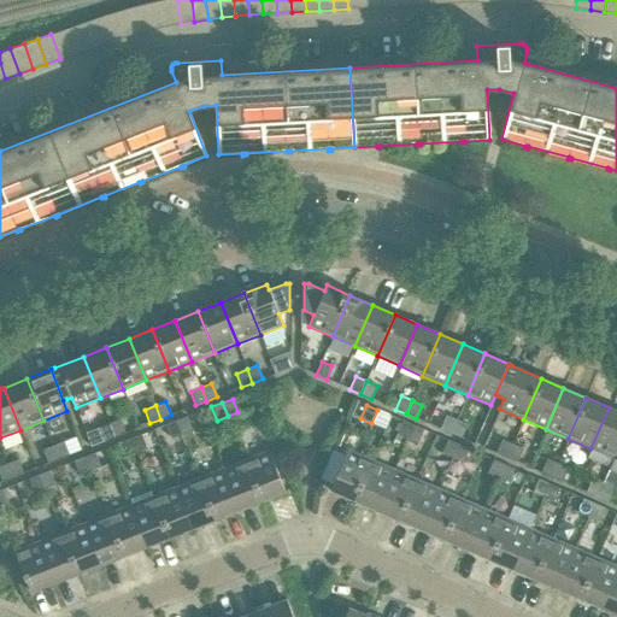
[(613,458),(616,448),(616,411),(609,407),(591,448),(613,458)]
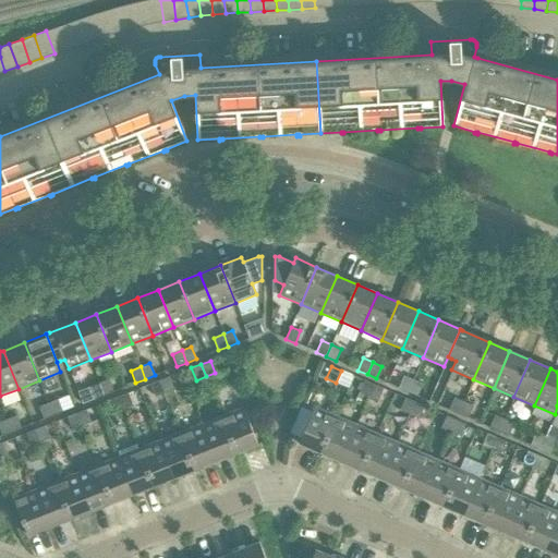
[(408,392),(413,379),(403,375),(398,388),(408,392)]
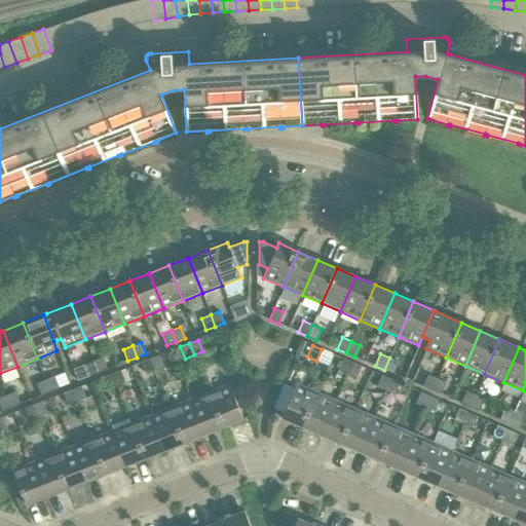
[(163,367),(159,355),(150,359),(155,370),(163,367)]
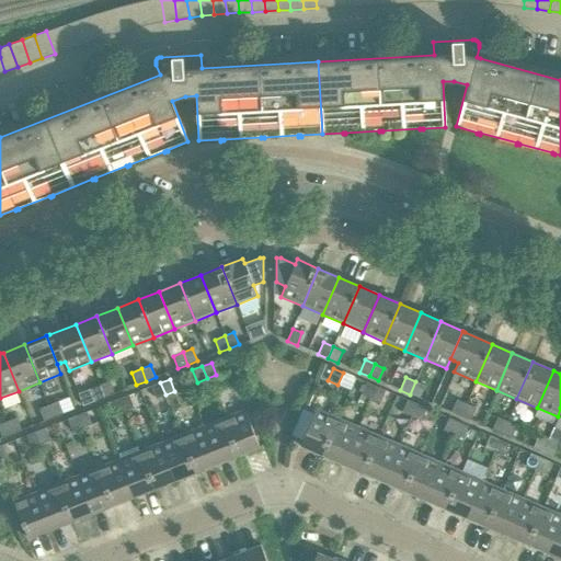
[(114,393),(109,381),(100,385),(104,398),(114,393)]
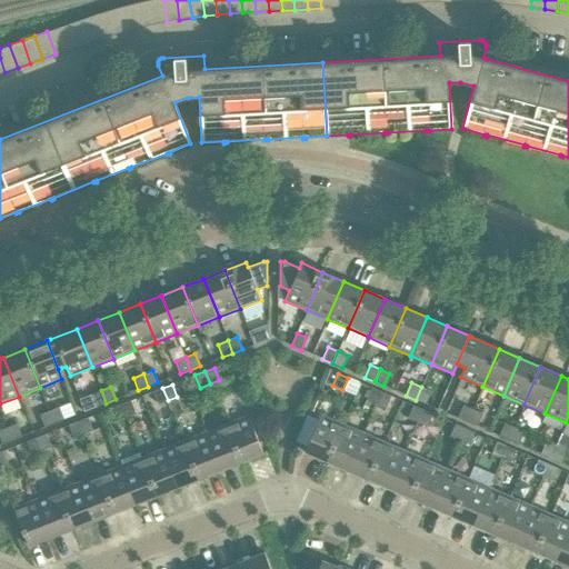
[(425,403),(430,391),(421,387),(416,400),(425,403)]
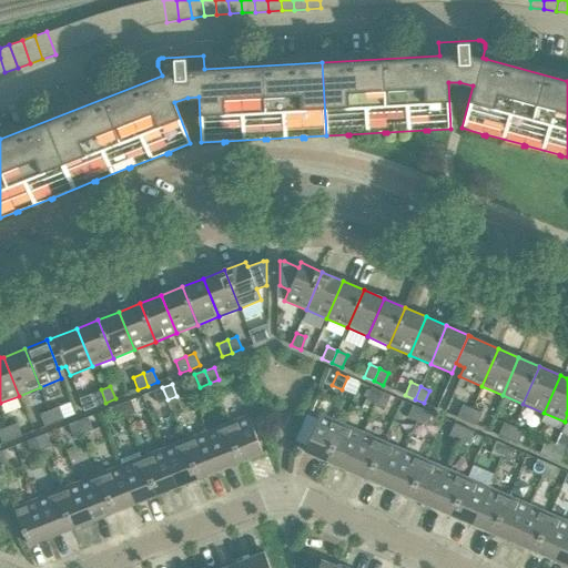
[(168,399),(162,387),(152,391),(158,404),(168,399)]
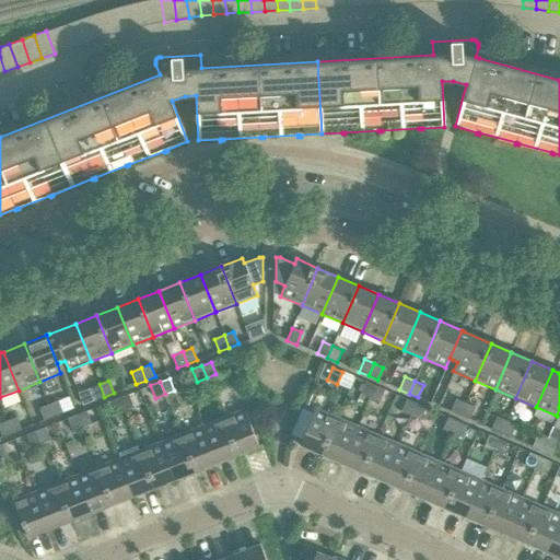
[(370,398),(375,386),(365,382),(360,394),(370,398)]
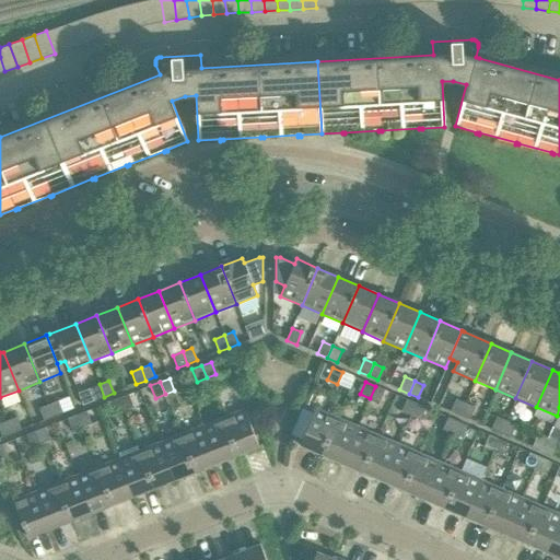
[(104,397),(100,384),(90,388),(94,400),(104,397)]
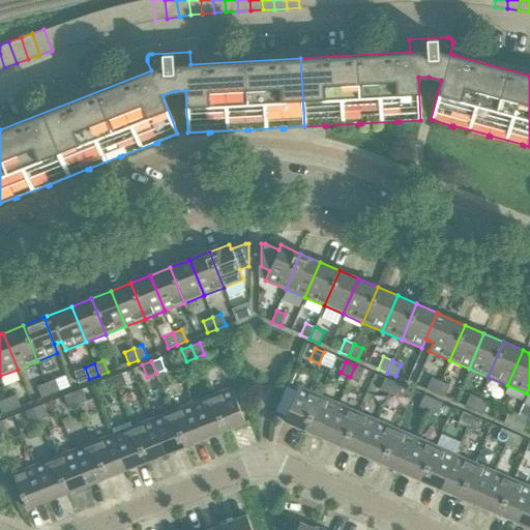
[(358,380),(363,369),(355,365),(350,377),(358,380)]
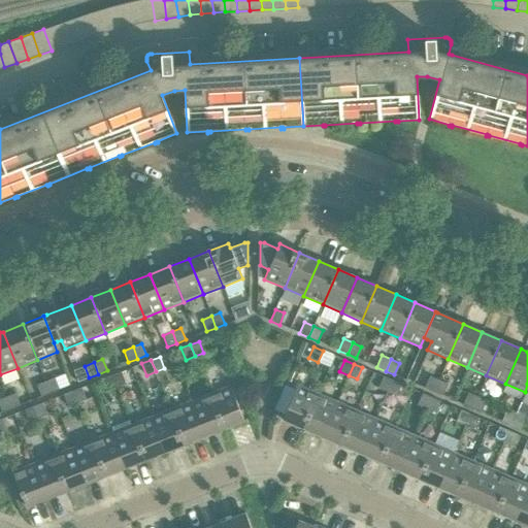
[(125,384),(121,371),(111,375),(117,387),(125,384)]
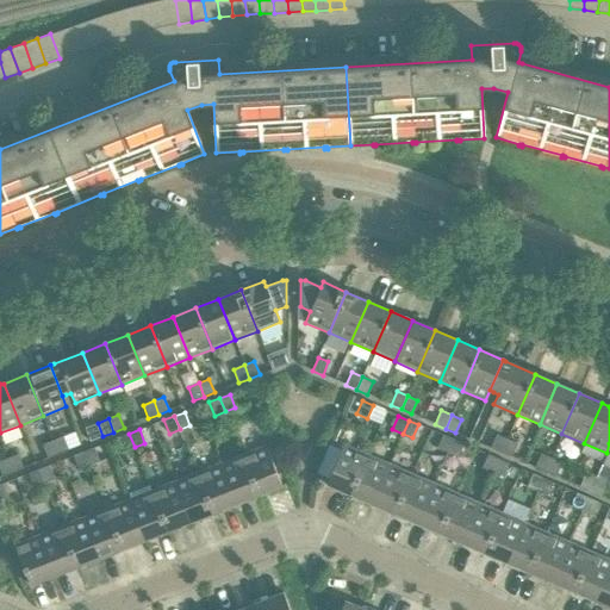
[(135,447),(129,434),(118,437),(124,452),(135,447)]
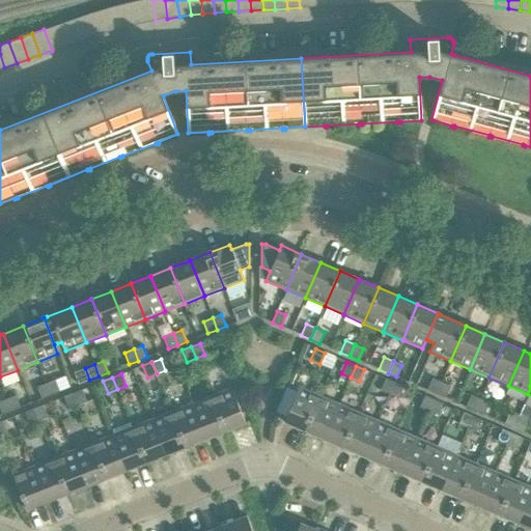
[(389,394),(394,383),(385,379),(380,390),(389,394)]
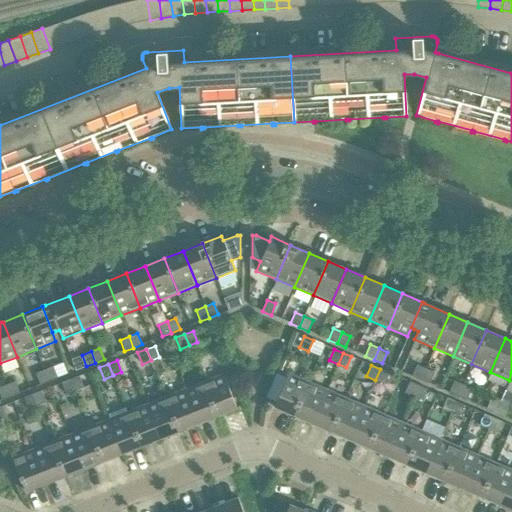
[(420,380),(425,368),(416,365),(411,376),(420,380)]
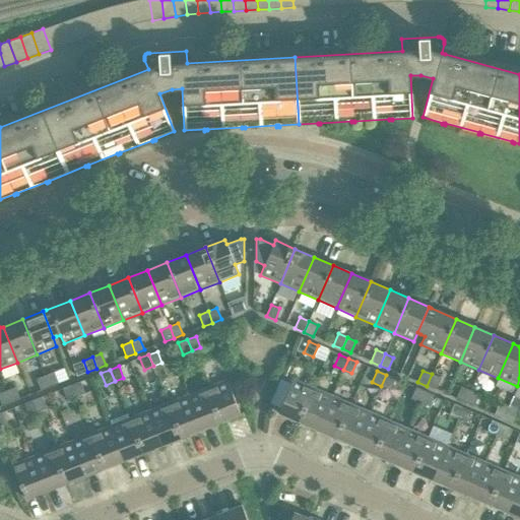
[(58,384),(54,372),(45,376),(49,387),(58,384)]
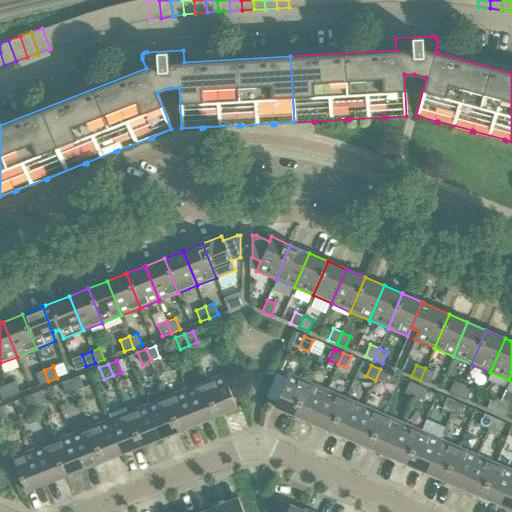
[(429,383),(433,372),(425,368),(420,380),(429,383)]
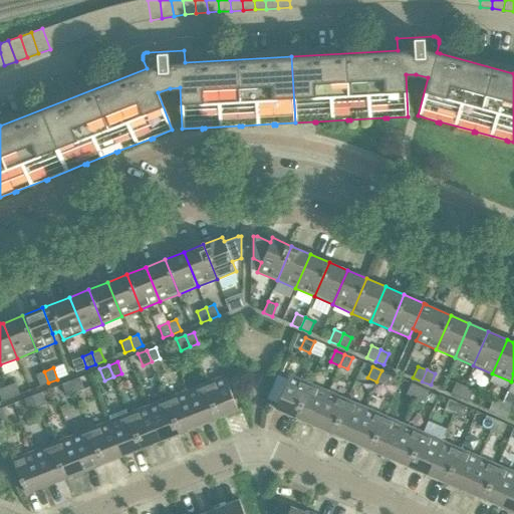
[(386,386),(390,373),(381,370),(376,381),(386,386)]
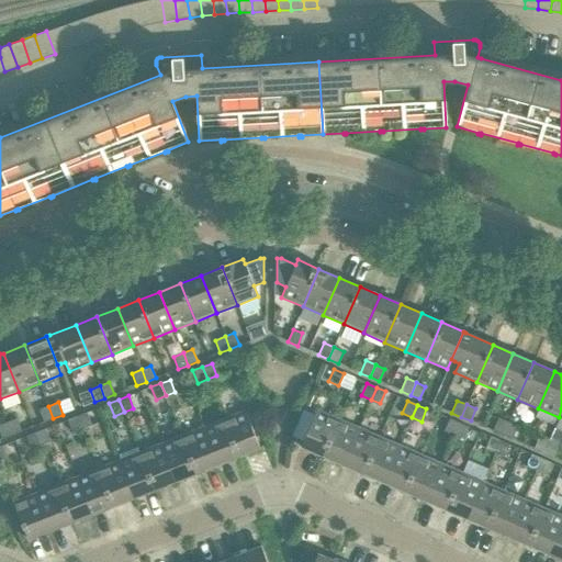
[(53,418),(48,406),(38,409),(44,423),(53,418)]
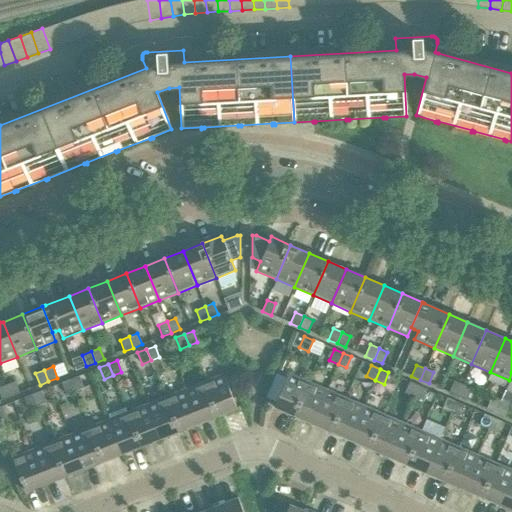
[(293,415),(308,381),(288,373),(274,407),(293,415)]
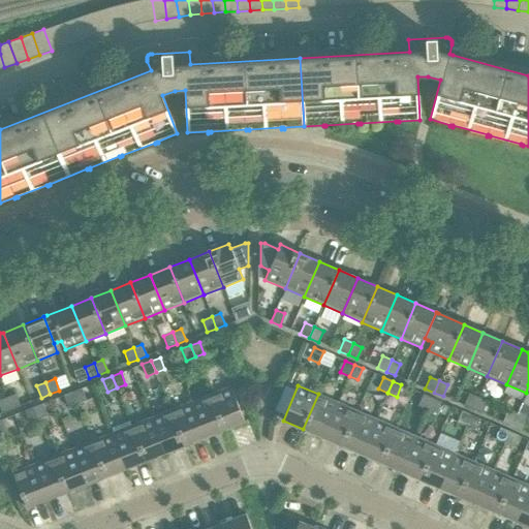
[(244,422),(230,386),(210,394),(223,430),(244,422)]
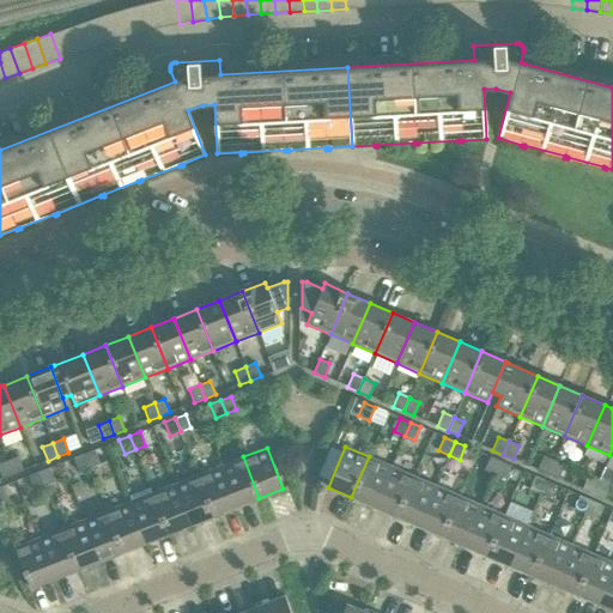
[(99,463),(95,450),(84,454),(89,468),(99,463)]
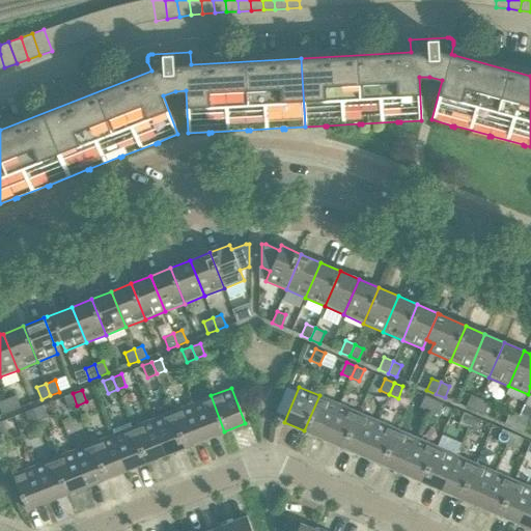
[(77,406),(73,393),(63,397),(68,409),(77,406)]
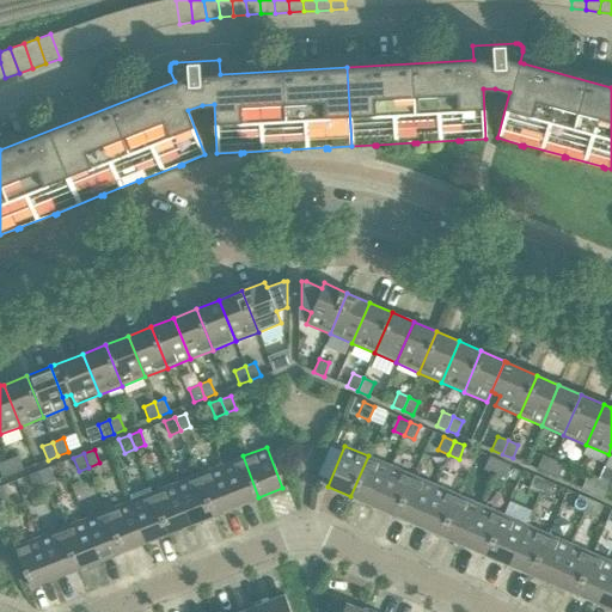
[(23,470),(18,456),(7,460),(12,473),(23,470)]
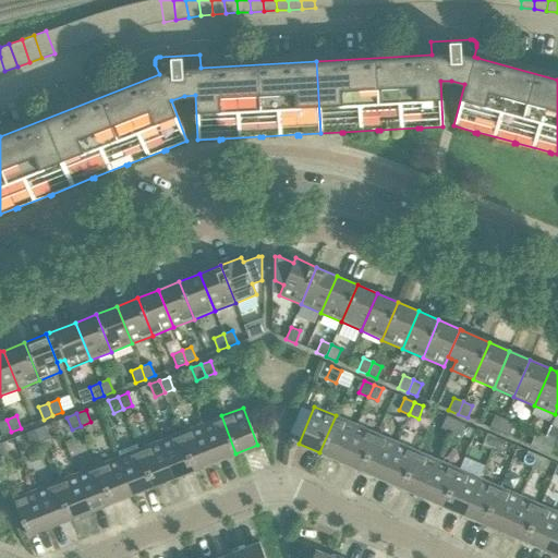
[(235,453),(221,415),(201,424),(215,462),(235,453)]
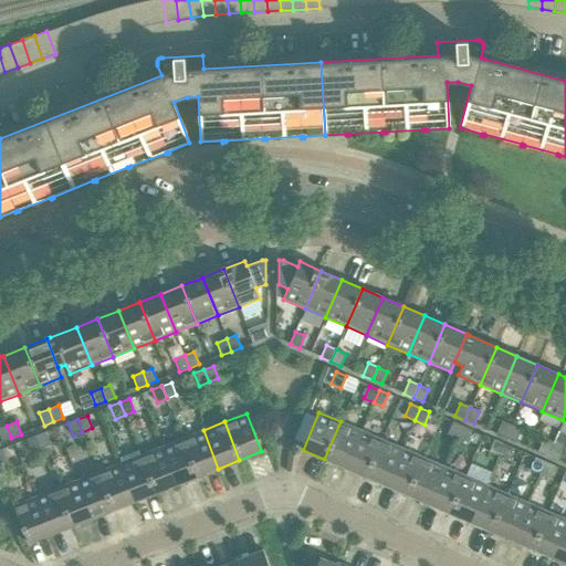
[(345,468),(362,430),(341,421),(324,459),(345,468)]
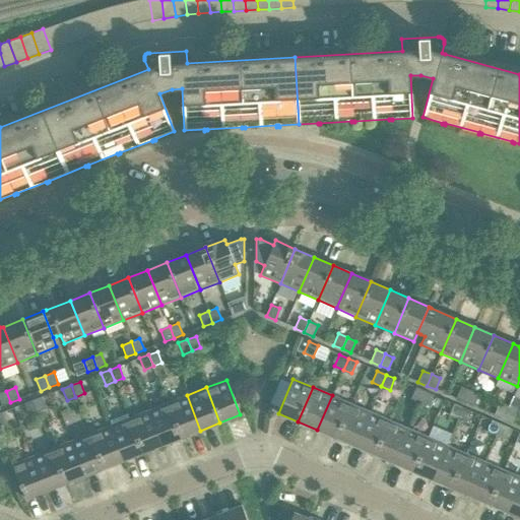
[(419,402),(425,391),(415,387),(410,399),(419,402)]
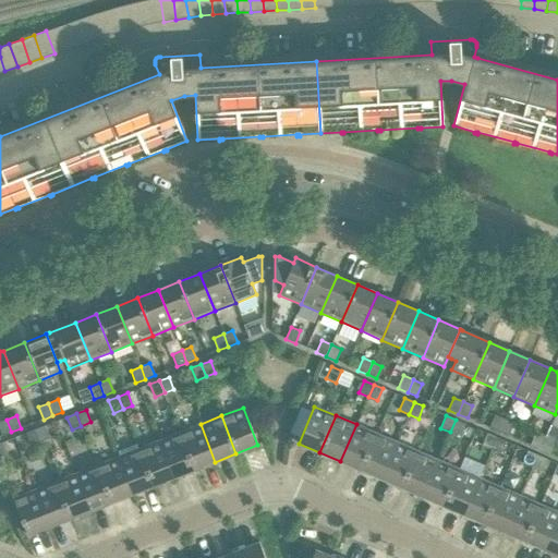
[(499,432),(504,420),(495,415),(489,427),(499,432)]
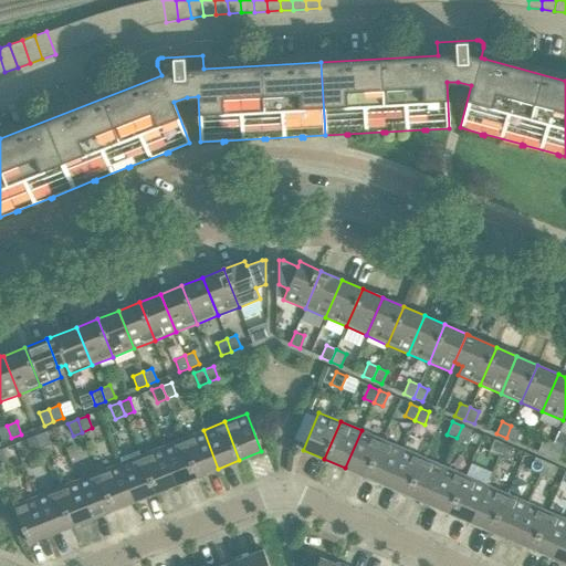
[(11,438),(7,426),(0,428),(0,437),(2,442),(11,438)]
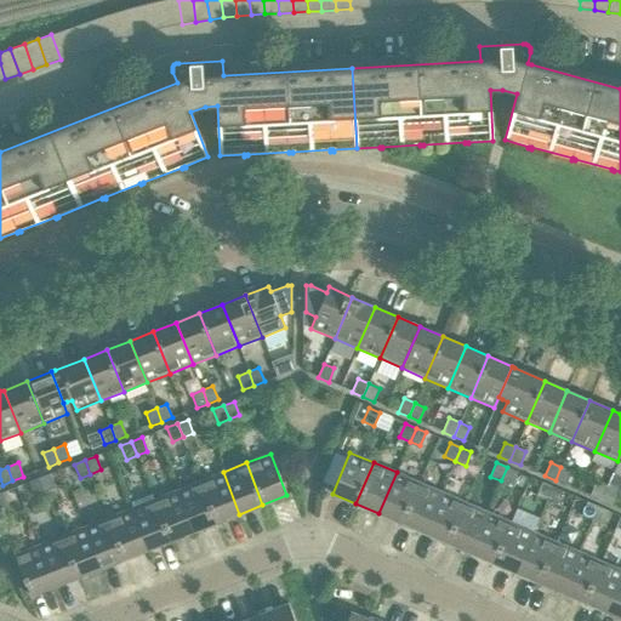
[(511,485),(517,472),(507,467),(501,480),(511,485)]
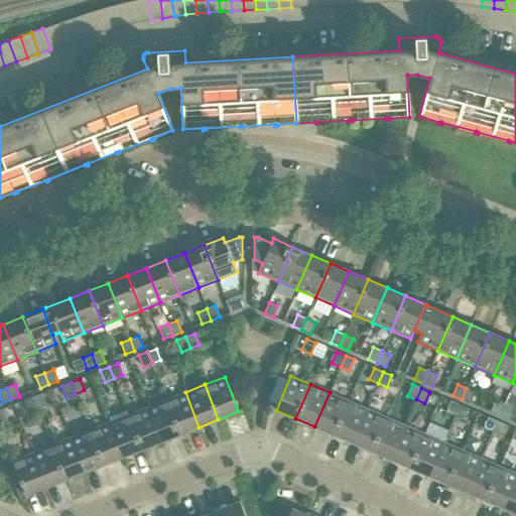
[(470,403),(475,391),(466,388),(462,399),(470,403)]
